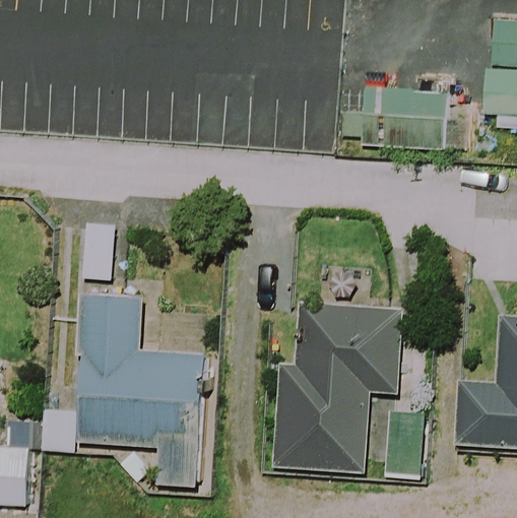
[(516,17),(493,16),(490,64),(516,65),(516,17)]
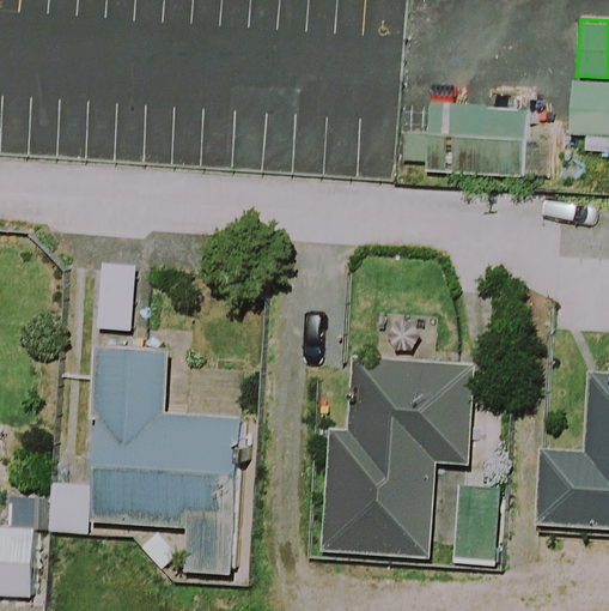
[(608,80),(571,79),(567,133),(608,134),(608,80)]
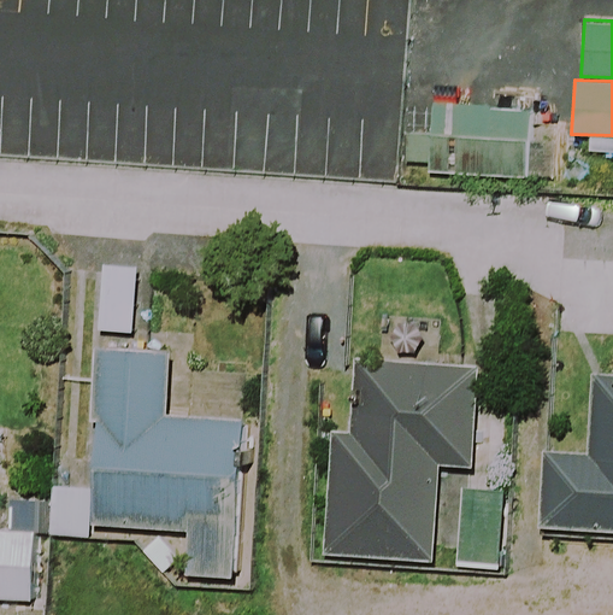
[(529,107),(431,100),(429,132),(406,129),(404,159),(426,160),(426,170),(524,176),(529,107)]
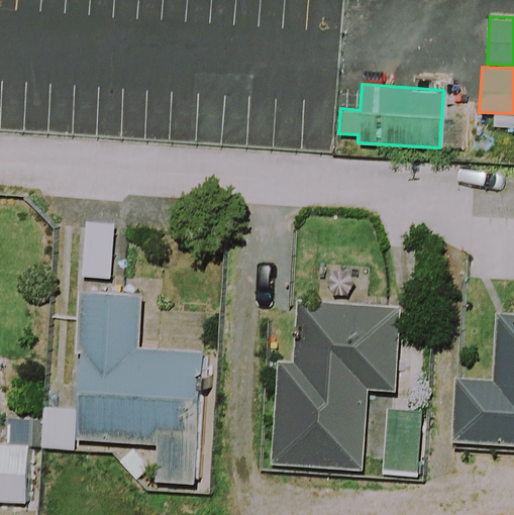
[(137,297),(84,294),(78,441),(144,444),(142,482),(198,484),(203,354),(135,351),(137,297)]
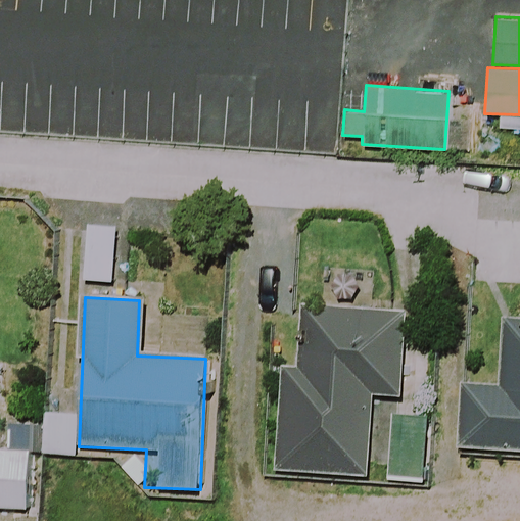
[(402,312),(303,306),(299,375),(275,374),(270,471),(367,476),(372,392),(397,393),(402,312)]
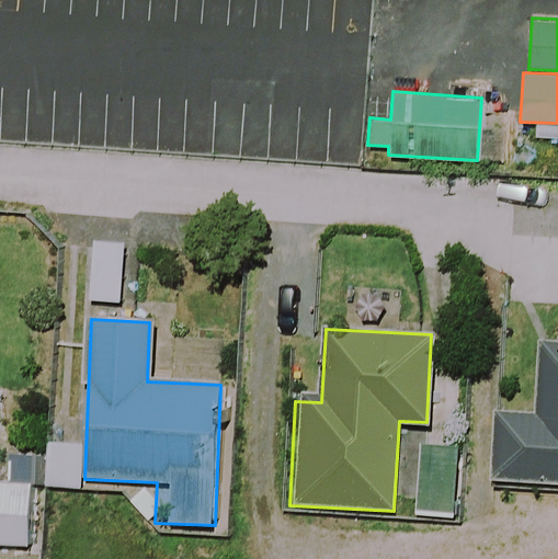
[(557,361),(542,361),(537,413),(496,410),(490,481),(557,486),(557,361)]
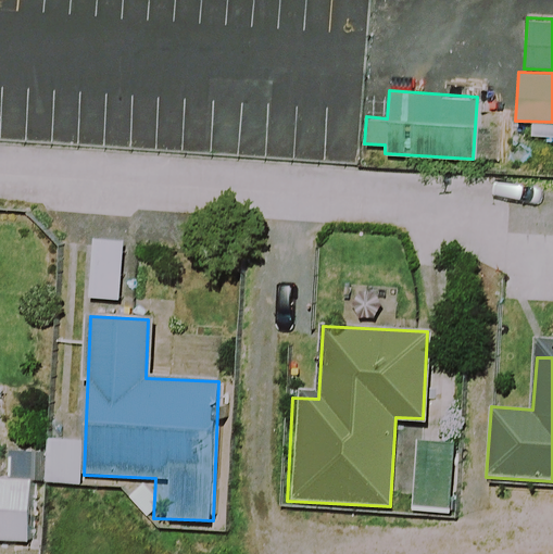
[(78,481),(80,441),(41,439),(39,480),(78,481)]
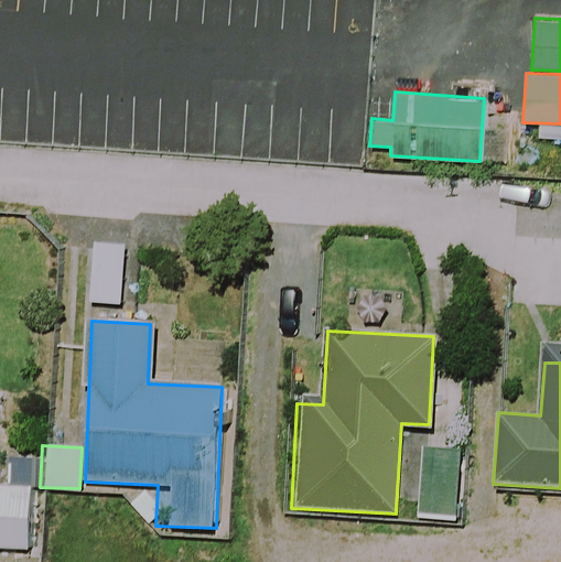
[(30,486),(0,484),(0,547),(27,549),(30,486)]
